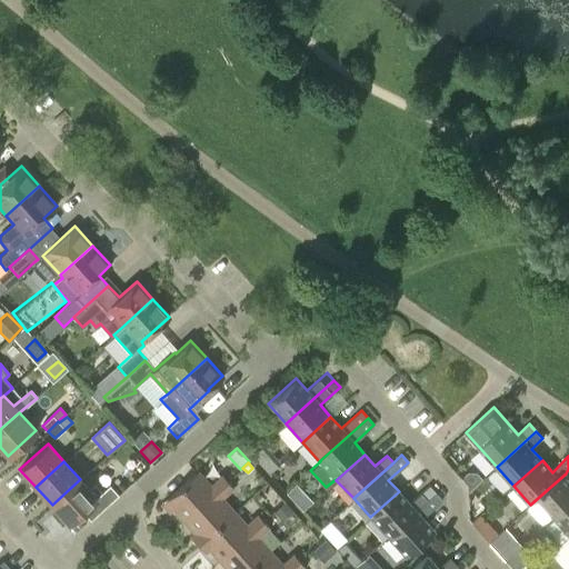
[(172,509),(182,521),(227,481),(221,475),(210,485),(197,471),(160,505),(168,512),(172,509)]
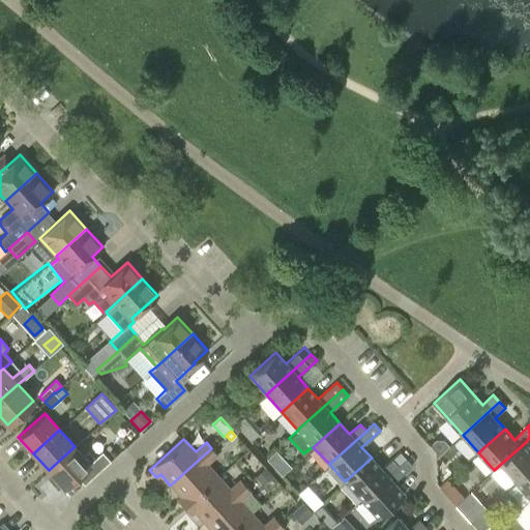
[(436,452),(436,459),(449,446),(444,440),(436,440),(430,446),(436,452)]
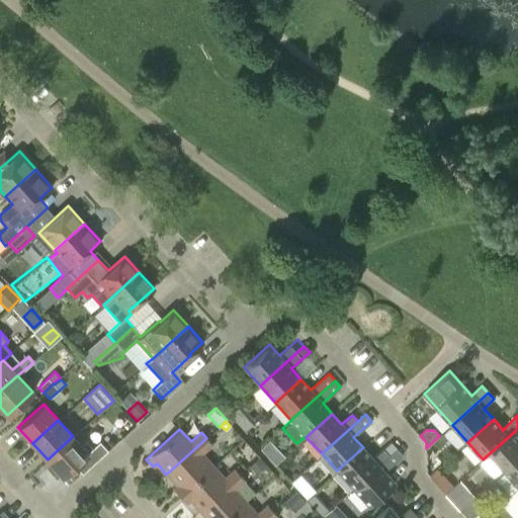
[(517,434),(515,431),(483,459),(484,460),(490,454),(505,471),(517,458),(517,434)]
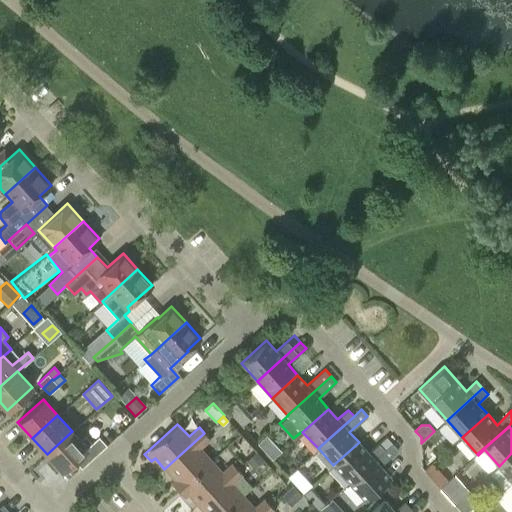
[(79,439),(72,431),(47,454),(61,471),(73,460),(81,468),(106,445),(98,436),(91,442),(84,435),(79,439)]
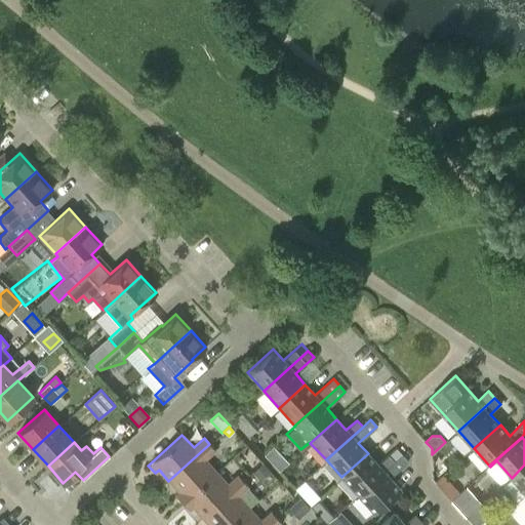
[(214,449),(209,444),(168,481),(178,491),(174,495),(182,502),(215,472),(204,458),(214,449)]
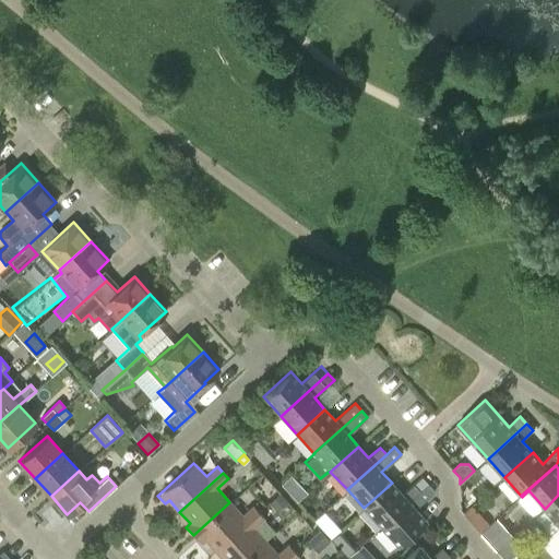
[(277,484),(295,498),(302,489),(285,475),(277,484)]
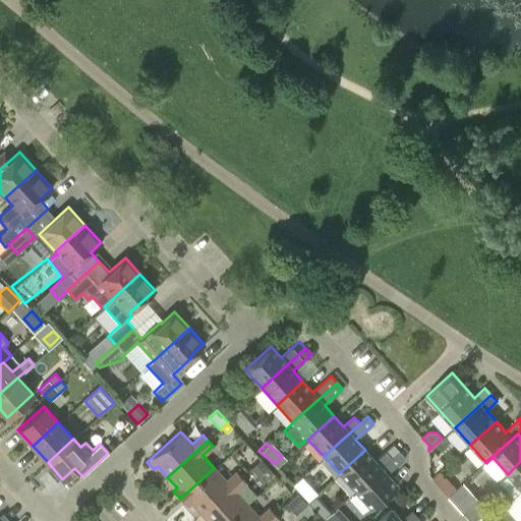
[(393,445),(385,451),(391,458),(399,451),(393,445)]
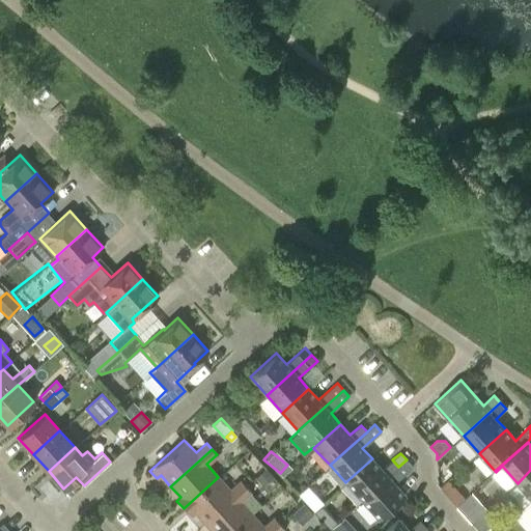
[(372,458),(345,482),(361,500),(398,467),(392,459),(382,470),(372,458)]
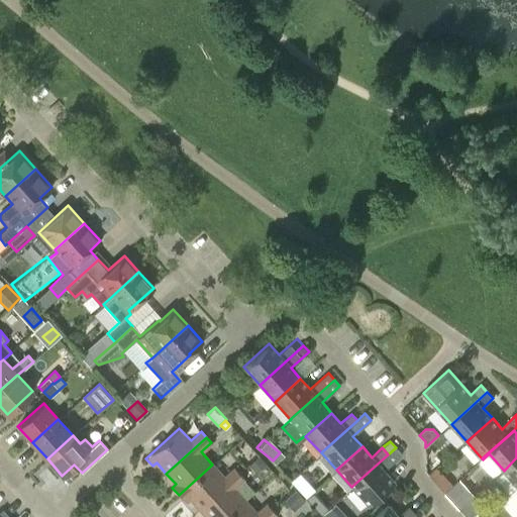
[(388,454),(351,487),(368,505),(394,482),(384,471),(402,454),(396,447),(388,454)]
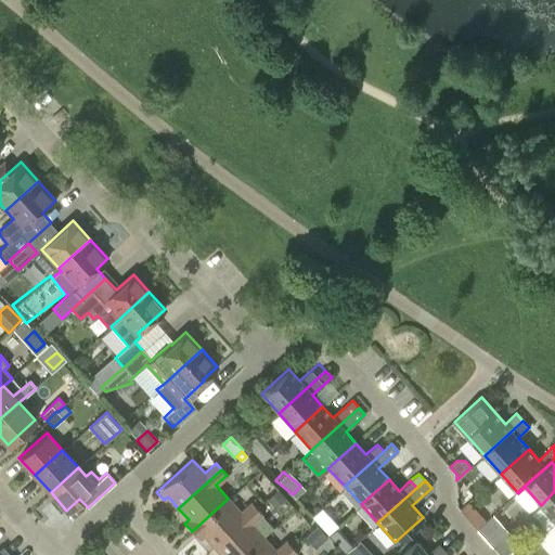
[(278,490),(268,499),(272,504),(282,494),(278,490)]
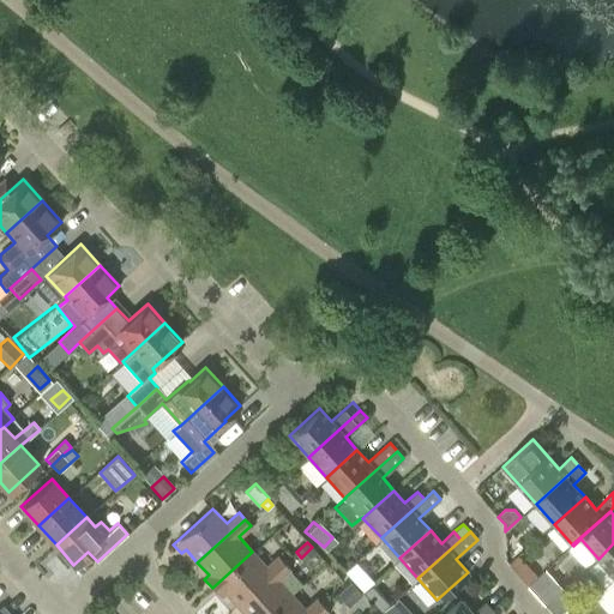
[(613,543),(599,559),(587,570),(605,589),(613,579),(613,543)]
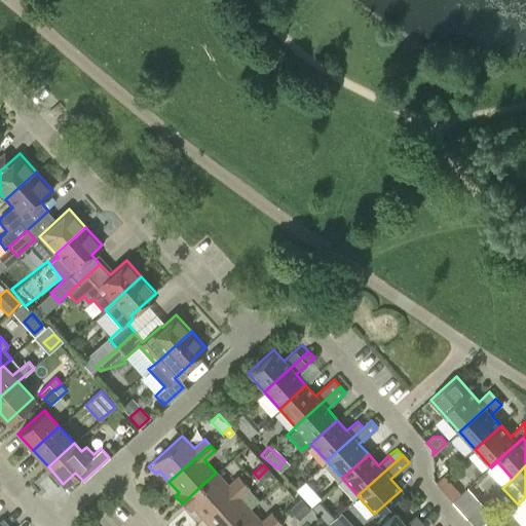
[(433,481),(451,501),(467,487),(448,466),(433,481)]
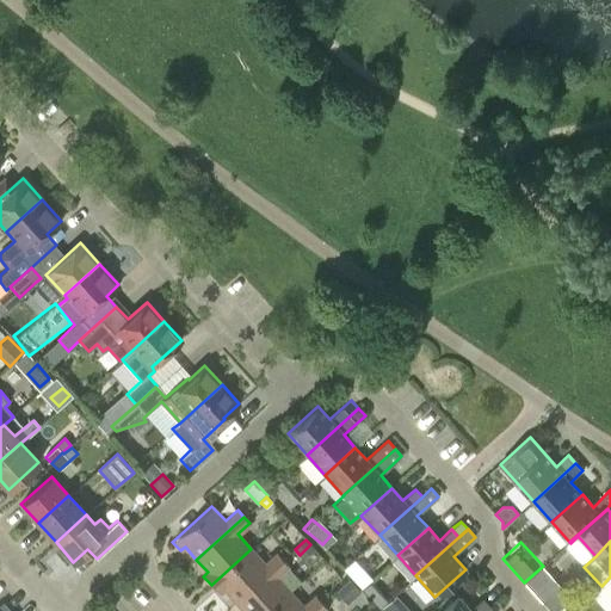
[(223,590),(235,602),(282,559),(276,553),(264,563),(251,549),(211,585),(220,593),(223,590)]
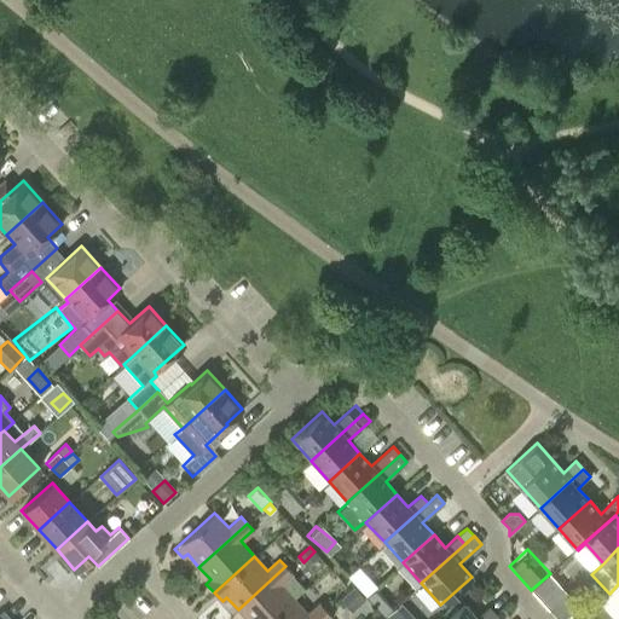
[(271,618),(293,599),(279,584),(291,573),(285,566),(238,609),(246,618),(271,618)]
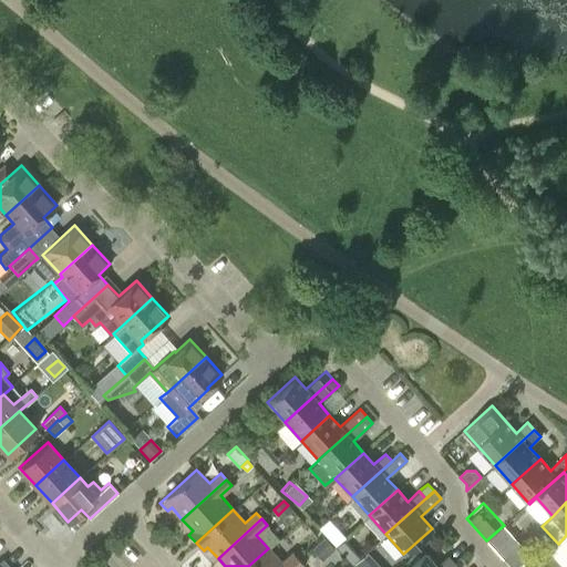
[(317,525),(330,544),(340,537),(327,518),(317,525)]
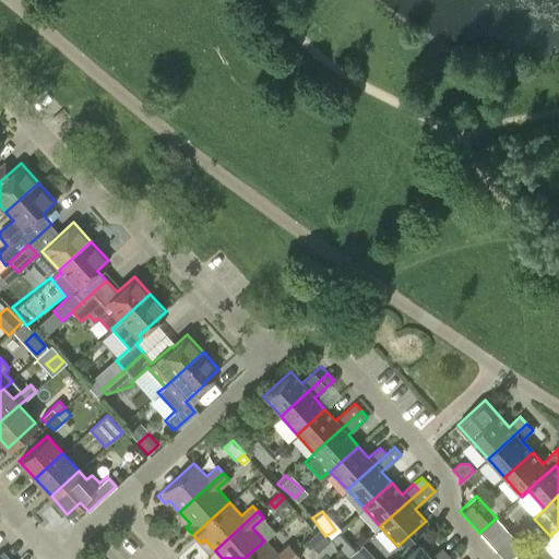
[(506,528),(489,543),(497,551),(498,550),(513,536),(506,528)]
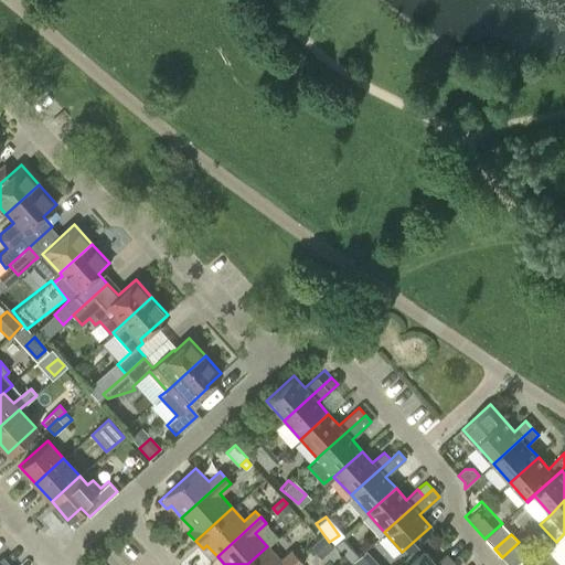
[(313,545),(322,555),(332,546),(323,536),(313,545)]
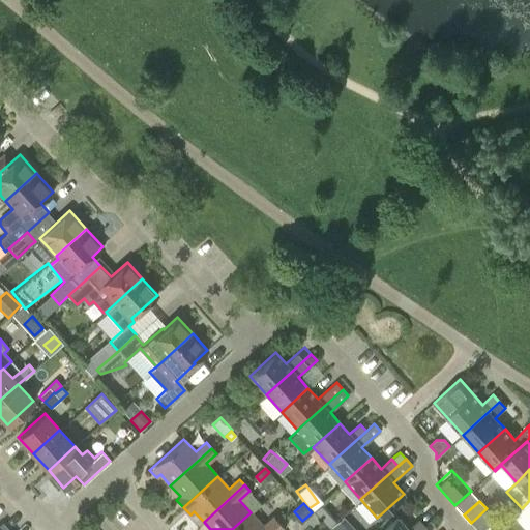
[(316,509),(329,525),(337,518),(323,503),(316,509)]
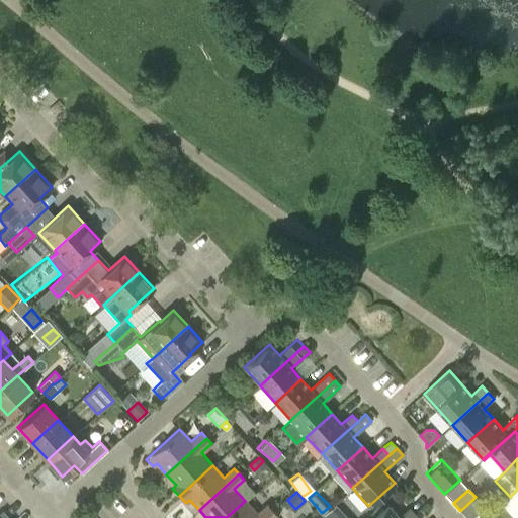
[(257,514),(245,501),(227,517),(262,517),(272,510),(267,504),(257,514)]
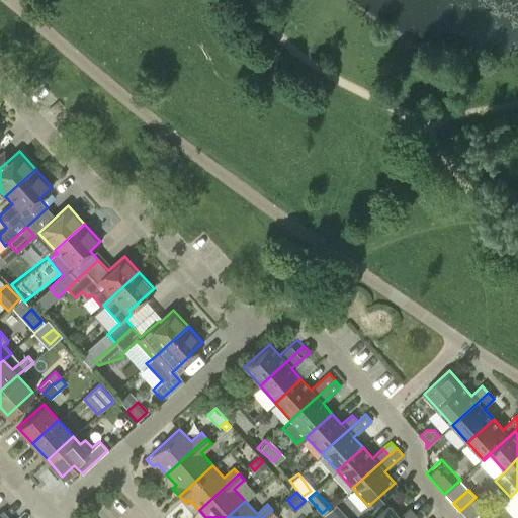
[(373,517),(409,517),(415,514),(409,507),(398,516),(387,505),(373,517)]
